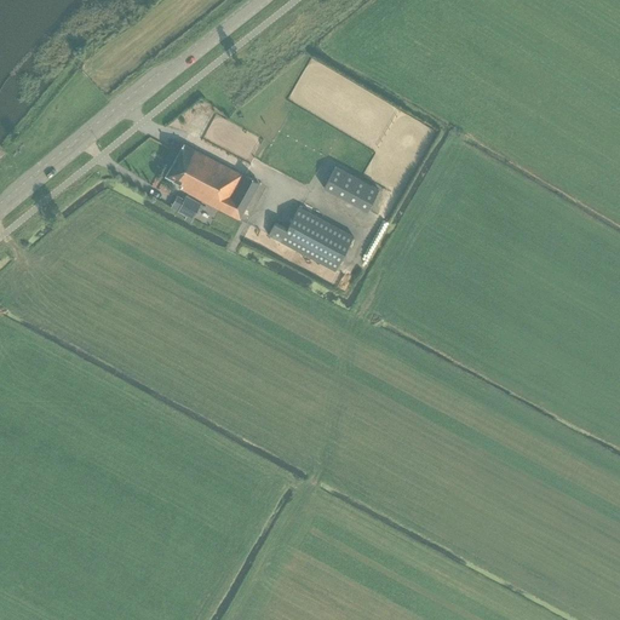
[(153,137),(165,144),(171,133),(159,126),(153,137)]
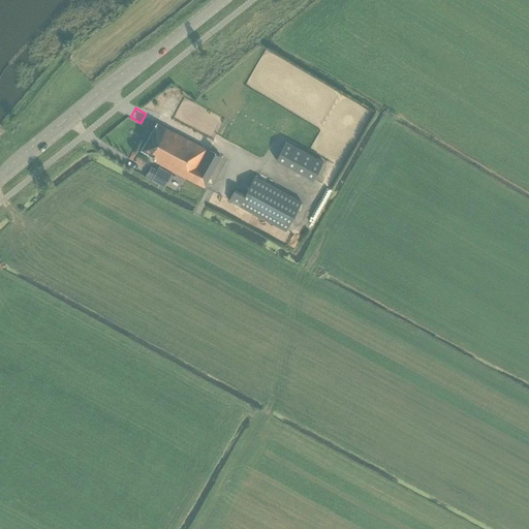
[(155,158),(153,161),(205,188),(221,156),(156,123),(142,151),(155,158)]
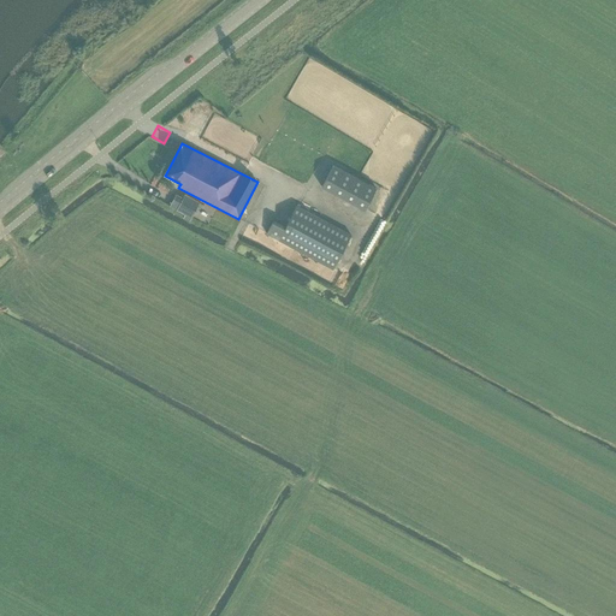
[(333,166),(321,188),(365,211),(375,189),(333,166)]
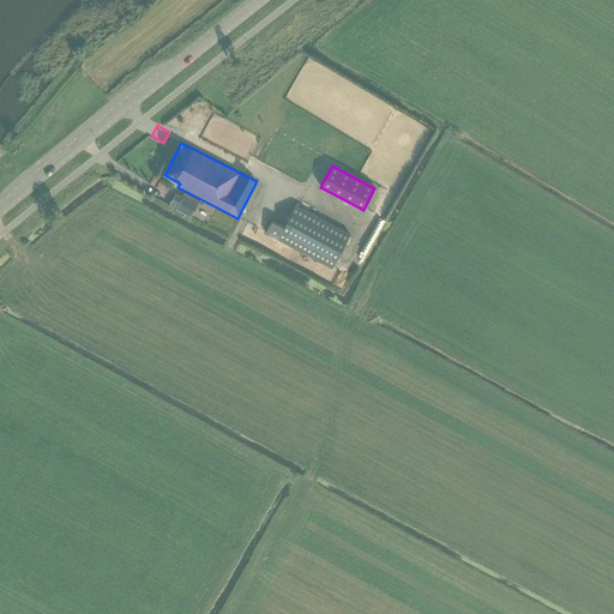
[(184,194),(176,208),(191,216),(198,203),(184,194)]
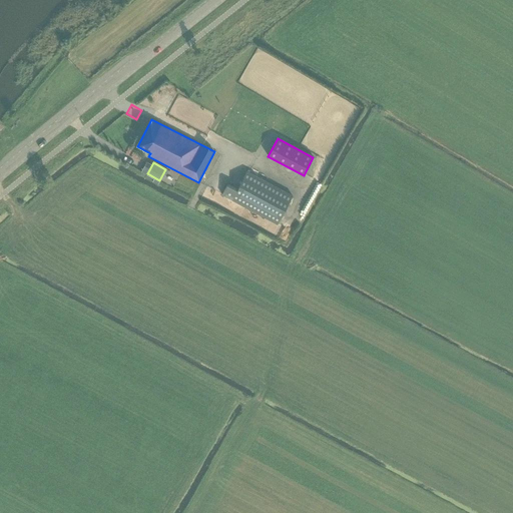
[(293,196),(246,171),(231,200),(277,225),(293,196)]
